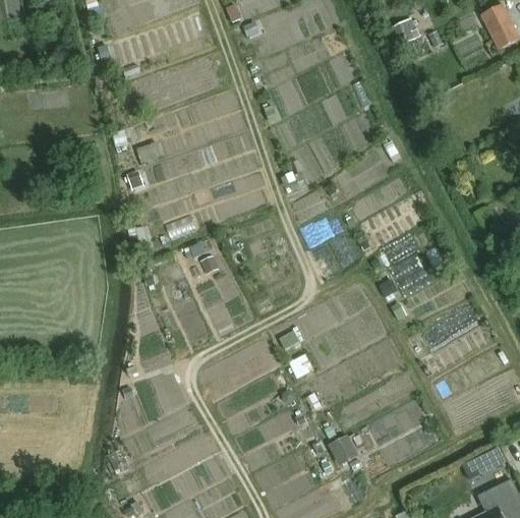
[(88,0),(84,1),(88,12),(98,9),(96,0),(88,0)]
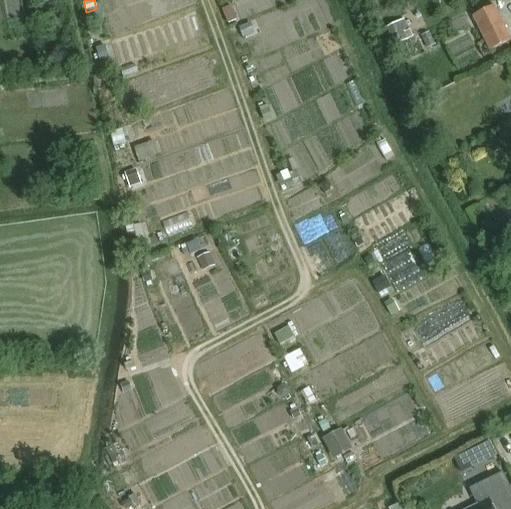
[(510,38),(493,3),(471,14),(489,49),(510,38)]
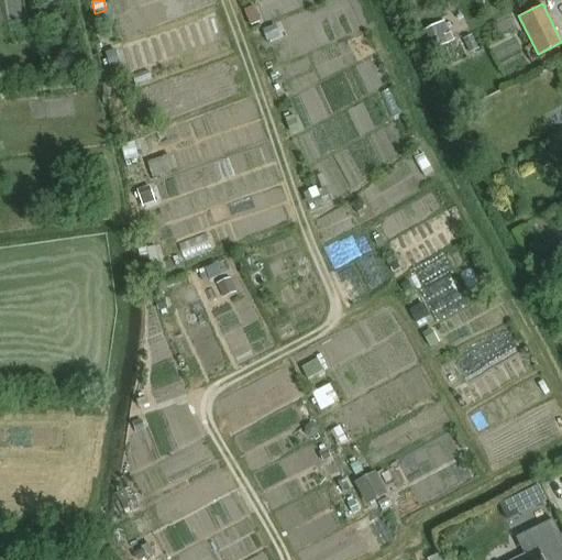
[(253,4),(243,8),(250,23),(260,20),(253,4)]
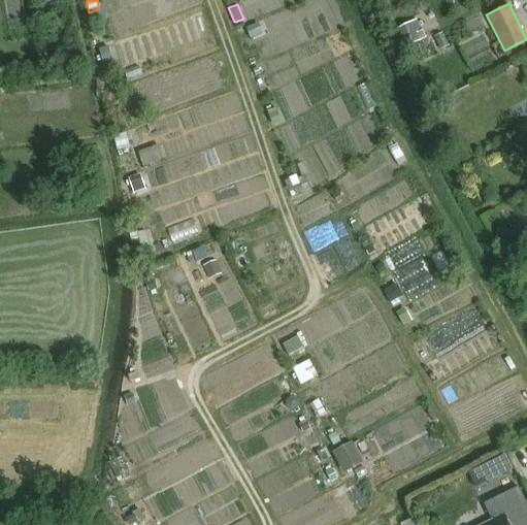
[(403,42),(423,32),(415,14),(394,25),(403,42)]
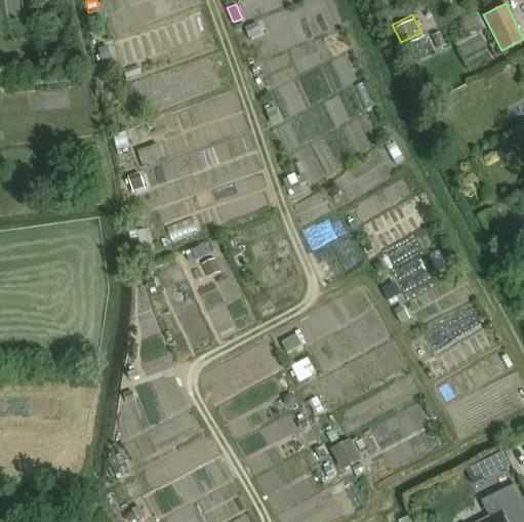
[(253,22),(247,25),(250,32),(256,30),(253,22)]
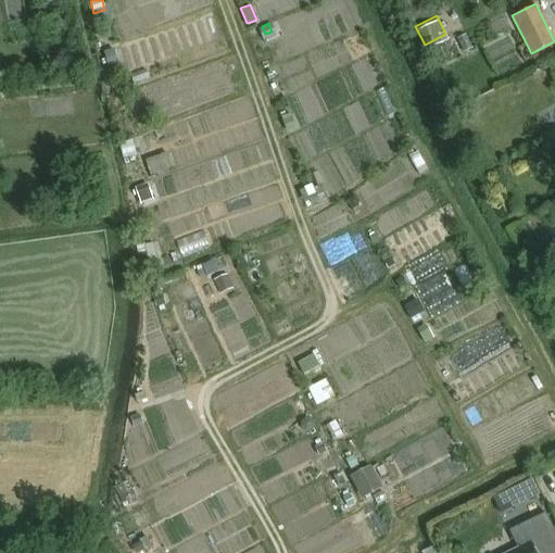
[(465,33),(456,37),(464,50),(471,46),(465,33)]
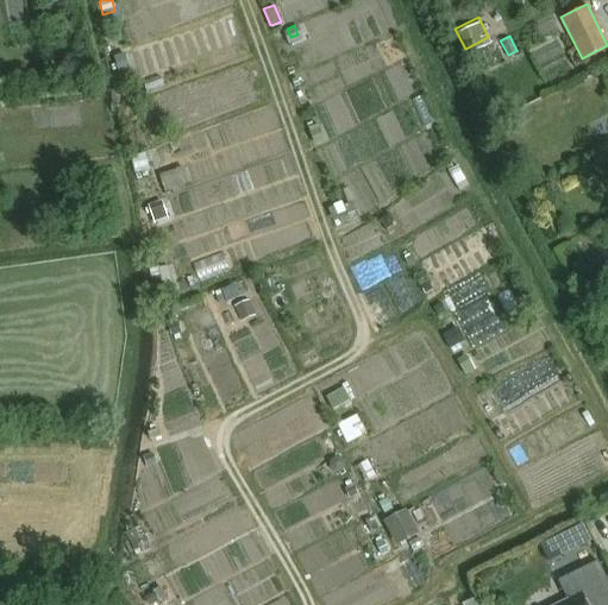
[(124,51),(113,55),(118,70),(129,67),(124,51)]
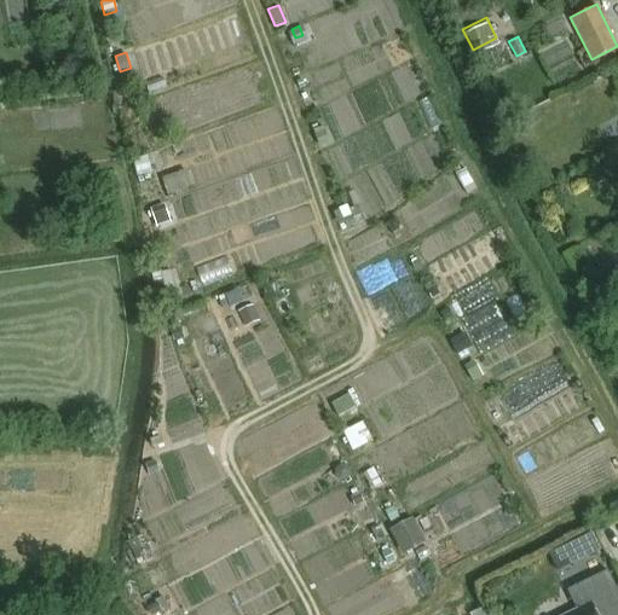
[(161,76),(145,82),(148,90),(165,83),(161,76)]
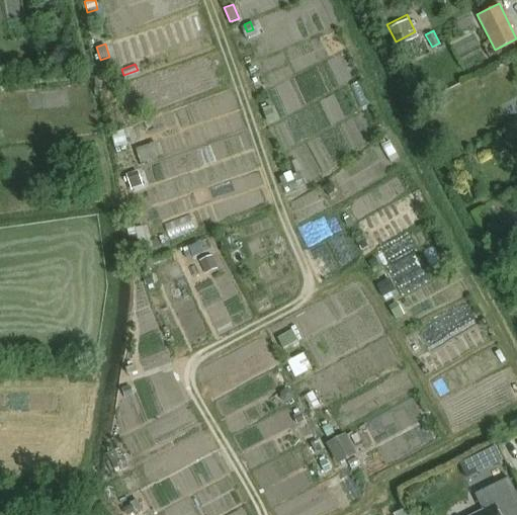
[(270,107),(263,110),(267,120),(274,117),(270,107)]
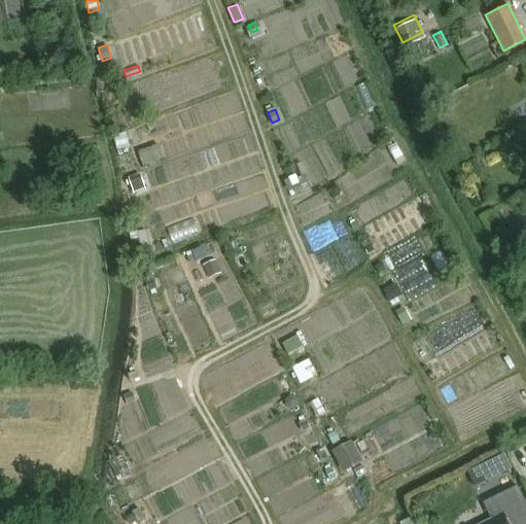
[(125,131),(113,134),(117,148),(129,145),(125,131)]
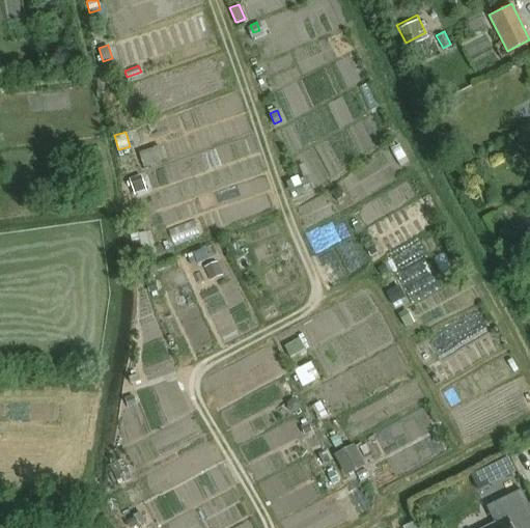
[(149,162),(161,158),(156,143),(143,148),(149,162)]
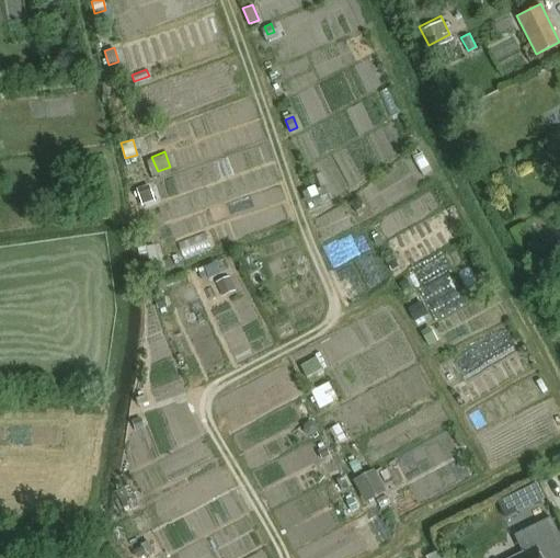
[(148,183),(135,188),(140,204),(153,200),(148,183)]
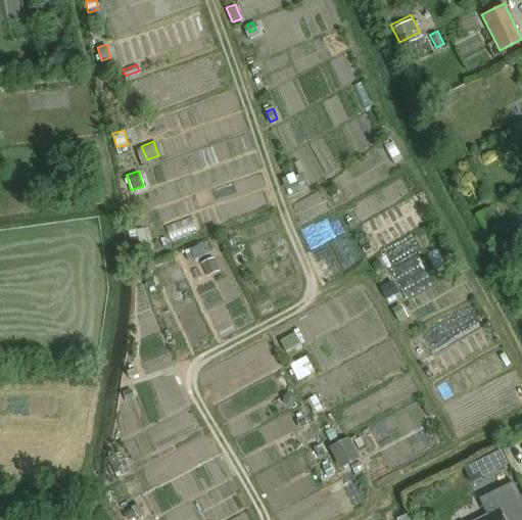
[(334,182),(325,187),(331,196),(334,194),(337,187),(334,182)]
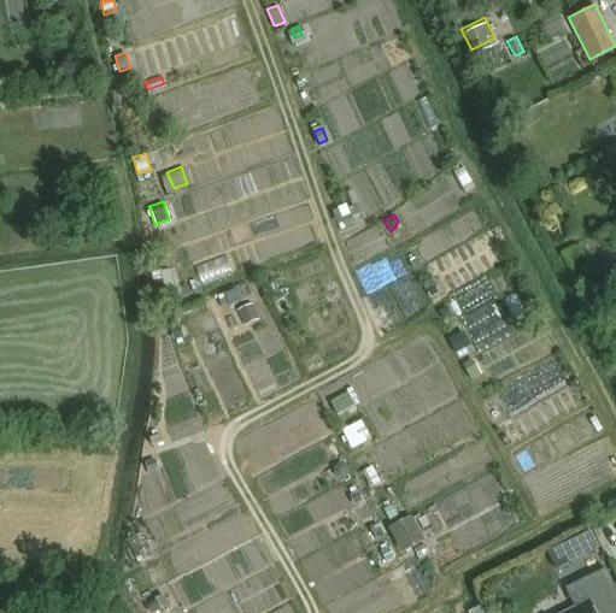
[(169,269),(159,270),(163,289),(172,288),(169,269)]
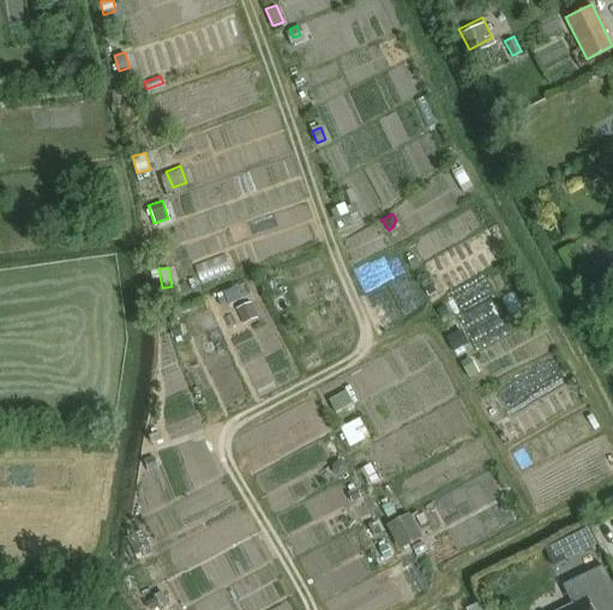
[(432,281),(422,284),(427,295),(437,291),(432,281)]
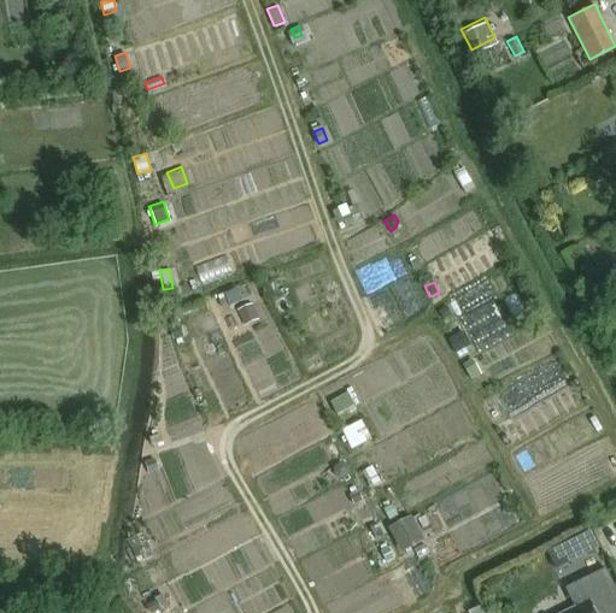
[(252,301),(236,308),(244,324),(259,317),(252,301)]
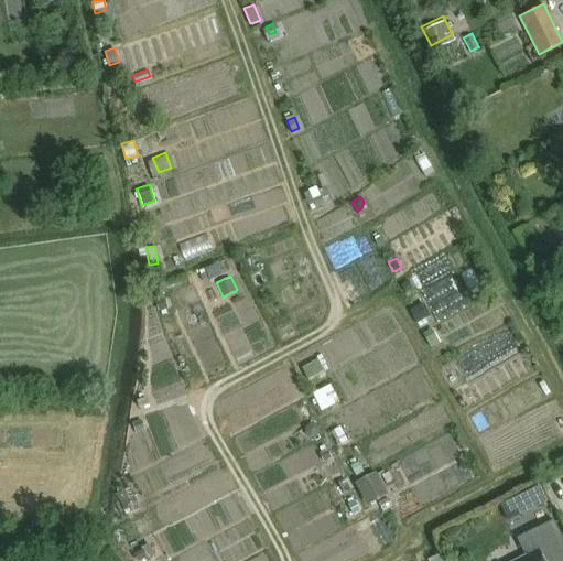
[(407,283),(402,277),(394,281),(400,289),(407,283)]
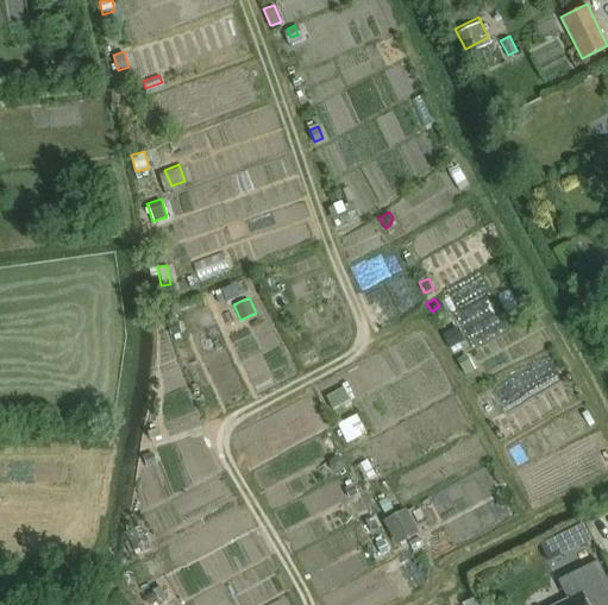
[(456,326),(443,333),(449,346),(463,339),(456,326)]
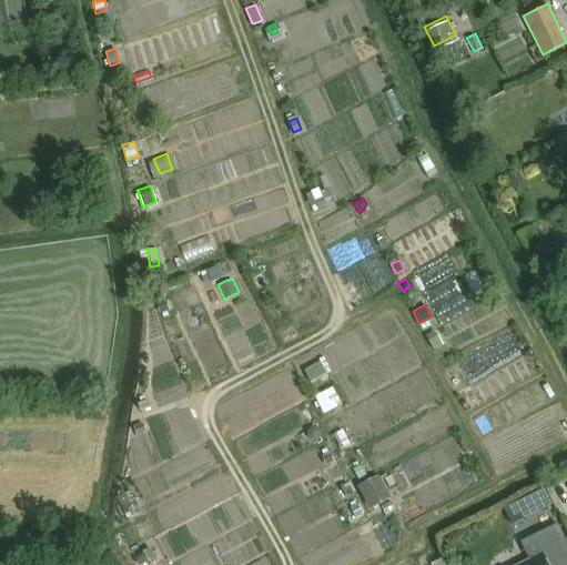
[(515,321),(467,347),(478,369),(526,342),(515,321)]
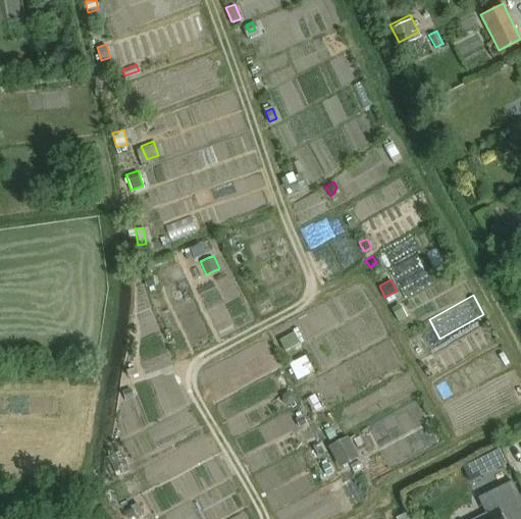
[(400,303),(392,307),(398,319),(406,315),(400,303)]
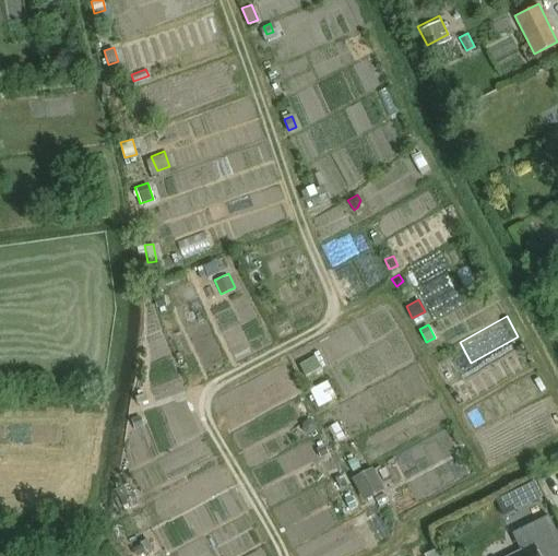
[(140,414),(131,417),(133,427),(143,424),(140,414)]
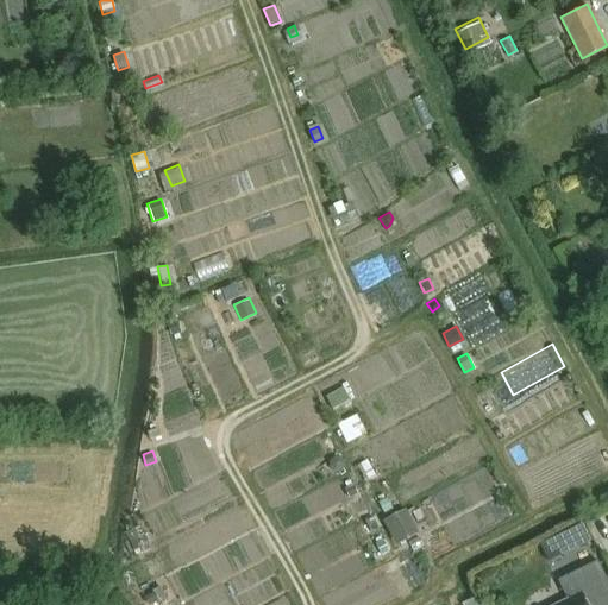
[(333,457),(328,460),(328,466),(333,471),(339,471),(344,466),(344,460),(339,457),(333,457)]
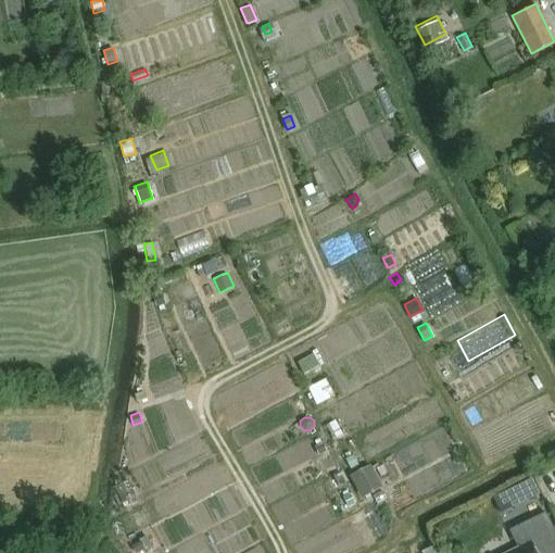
[(322,442),(314,445),(318,454),(326,450),(322,442)]
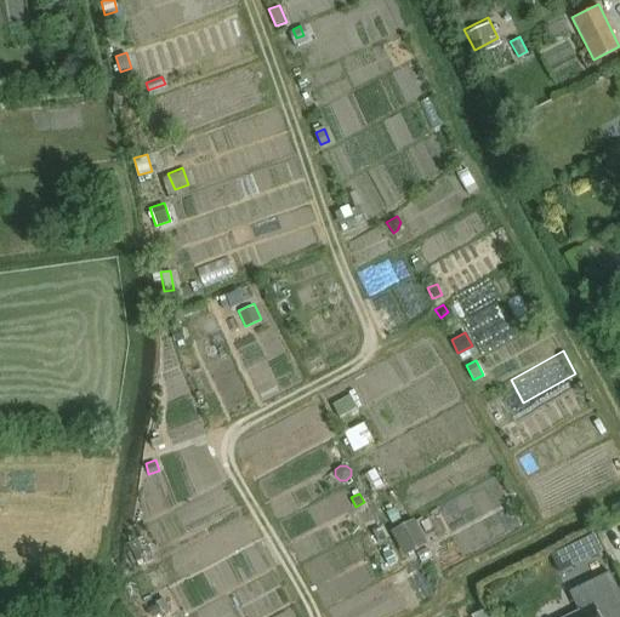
[(393,507),(386,510),(391,521),(399,516),(393,507)]
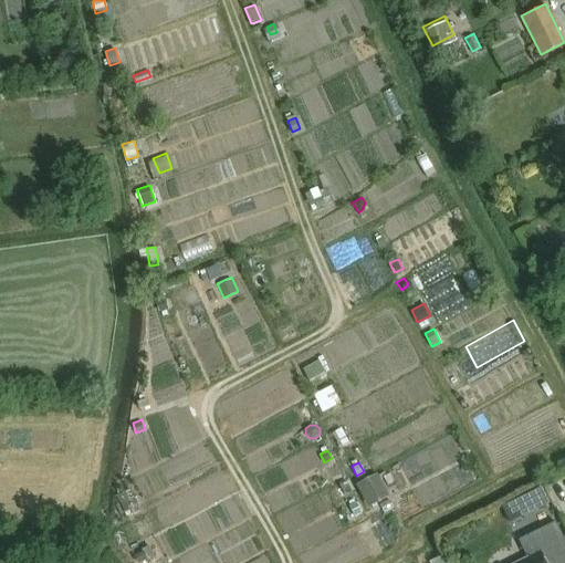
[(376,471),(355,482),(365,501),(386,490),(376,471)]
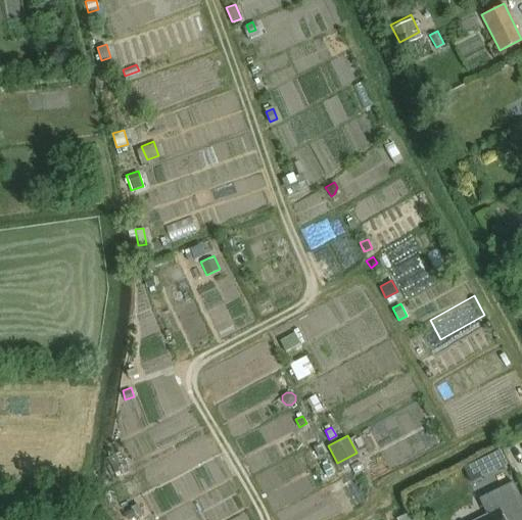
[(320,443),(314,446),(318,456),(325,453),(320,443)]
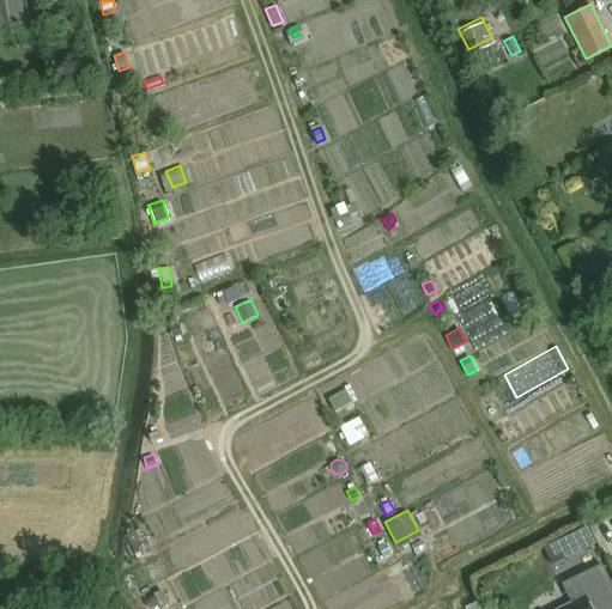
[(562,536),(543,547),(550,560),(552,564),(565,556),(564,554),(569,550),(589,541),(594,539),(587,524),(583,527),(562,536)]
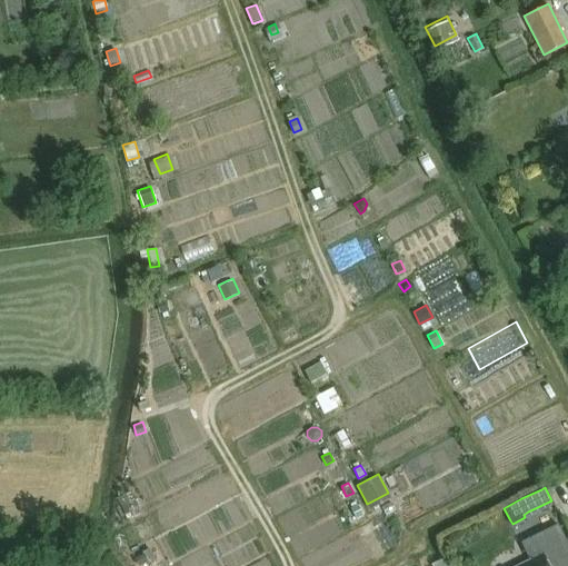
[(130,499),(120,505),(125,514),(135,509),(130,499)]
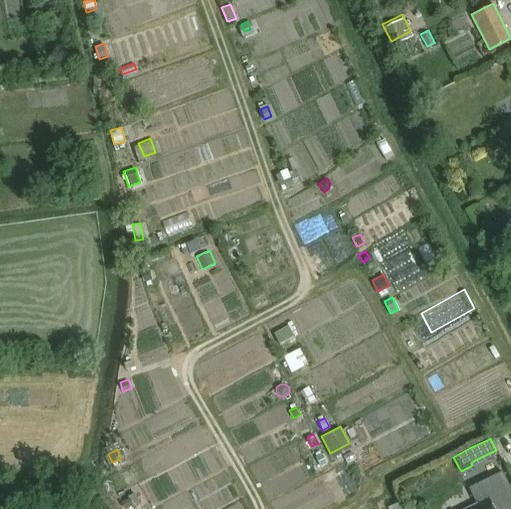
[(321,453),(315,456),(320,466),(326,463),(321,453)]
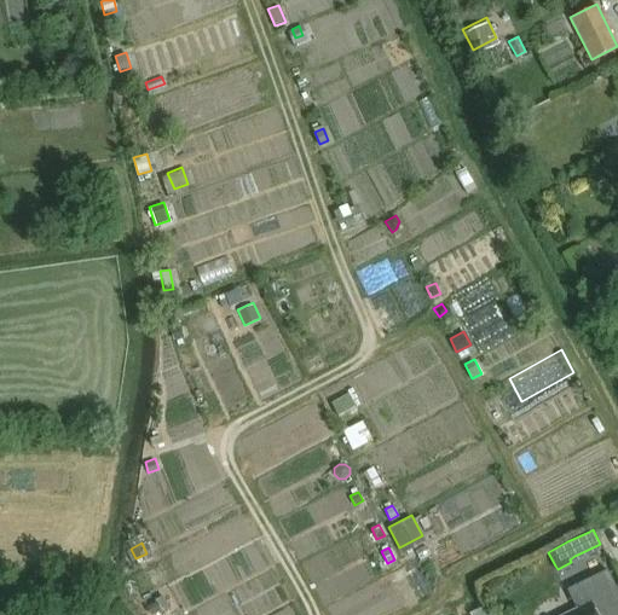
[(601,614),(617,607),(617,591),(607,568),(567,589),(578,611),(569,614),(601,614)]
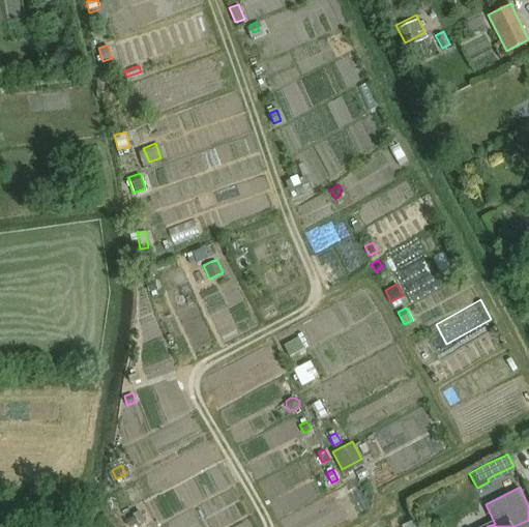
[(134,515),(124,519),(128,526),(138,523),(134,515)]
